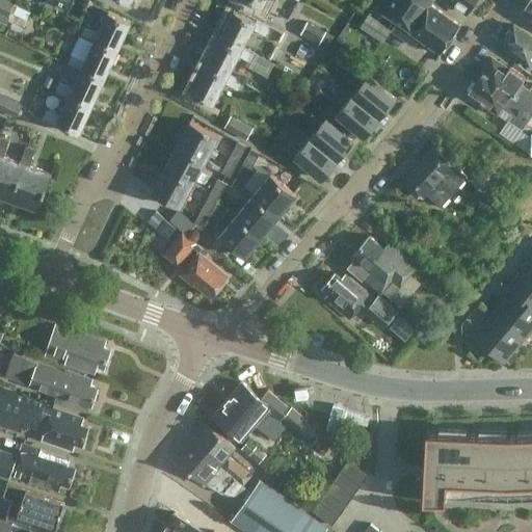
[(30,10),(6,0),(0,0),(0,27),(3,29),(8,20),(23,26),(30,10)]
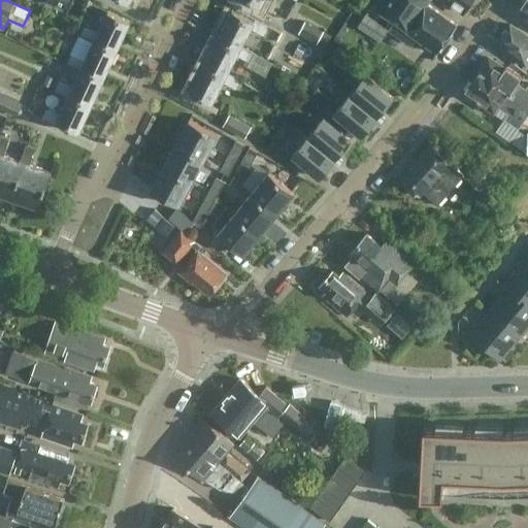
[(426,3),(427,0),(375,0),(371,7),(406,29),(405,30),(437,52),(456,24),(426,3)]
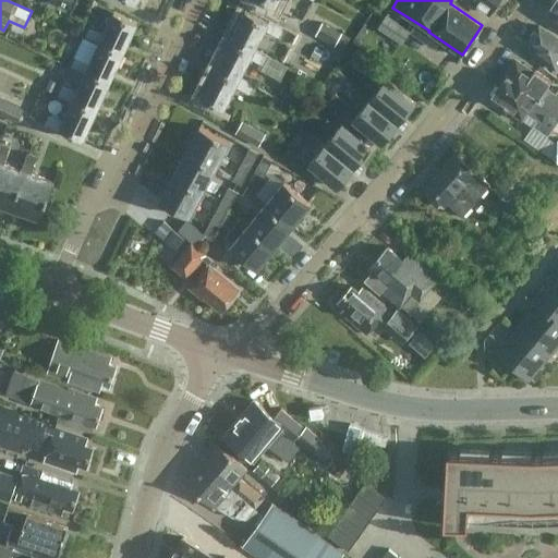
[(470,0),(487,12),(495,0),(470,0)]
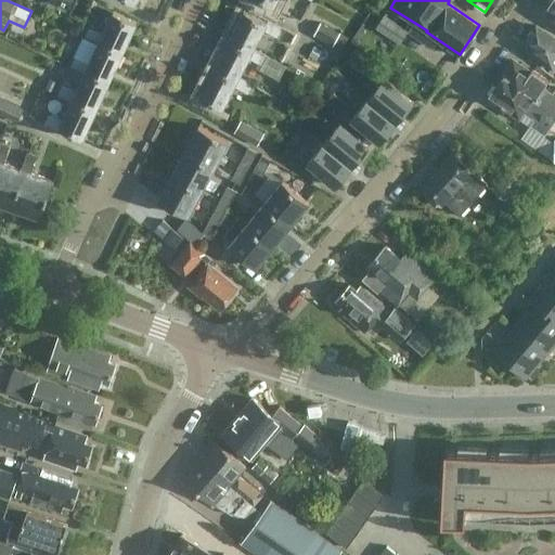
[(276,37),(276,36),(281,28),(267,20),(266,22),(244,10),(229,39),(252,50),(253,49),(262,29),(276,37)]
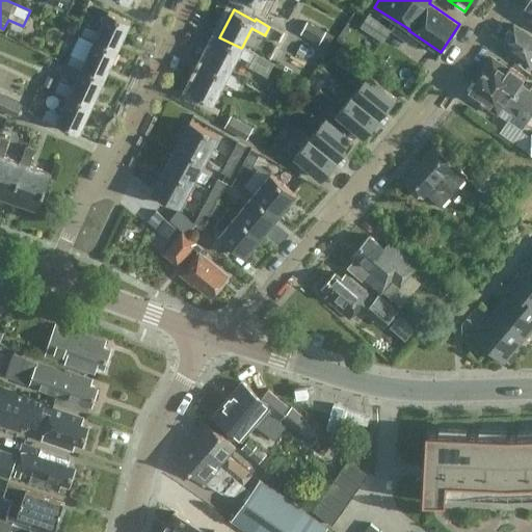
[(96,38),(117,49),(131,21),(109,10),(98,33),(85,27),(81,36),(95,43),(96,38)]
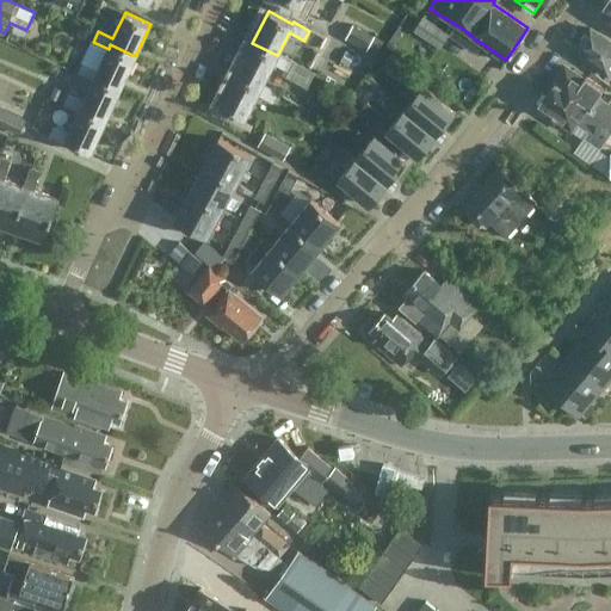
[(449,34),(423,17),(413,30),(439,48),(449,34)]
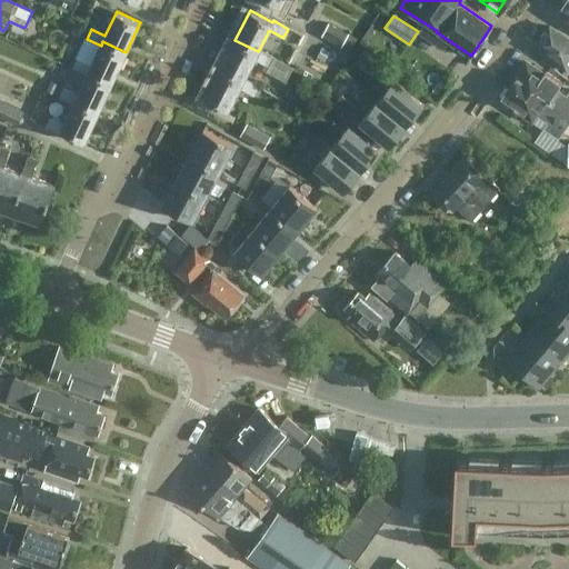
[(321,36),(340,47),(348,33),(328,23),(321,36)]
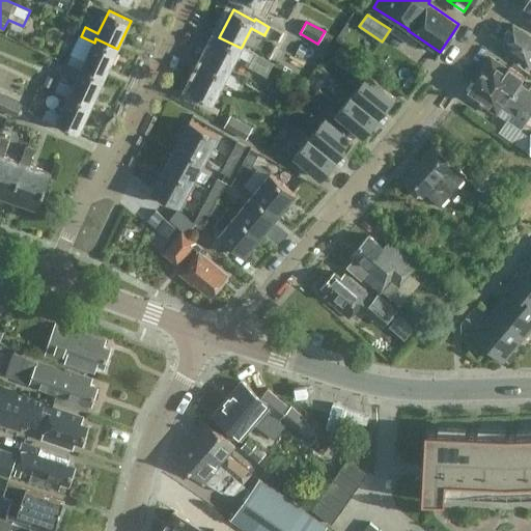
[(530,60),(530,36),(512,25),(509,29),(507,28),(504,33),(505,35),(502,40),(508,45),(505,49),(515,55),(514,57),(528,65),(530,60)]
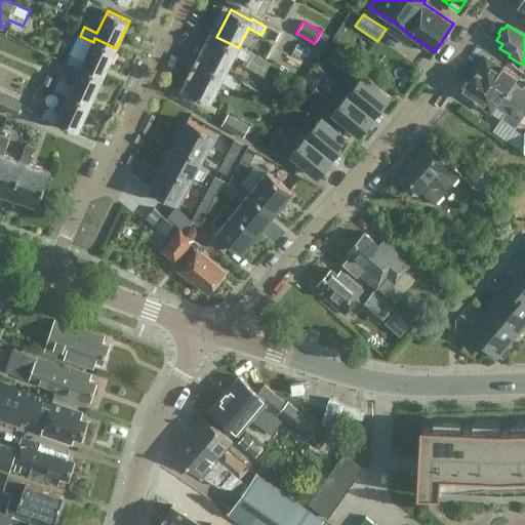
[(72,54),(71,54),(67,63),(80,69),(82,66),(103,76),(116,48),(94,38),(93,42),(80,36),(72,54)]
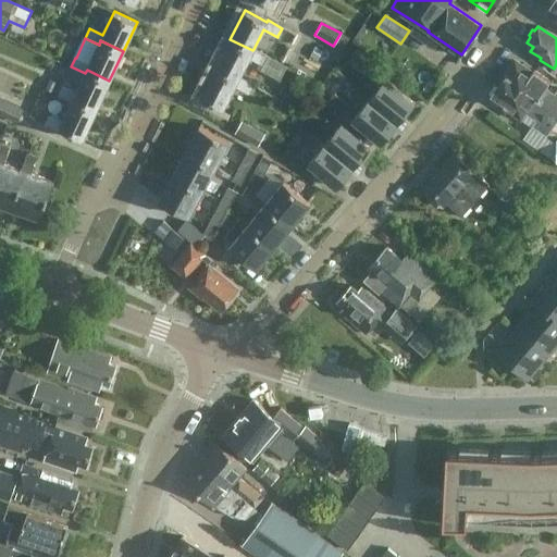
[(237,79),(238,77),(249,58),(263,64),(268,56),(254,49),(252,50),(230,39),(215,67),(237,79)]
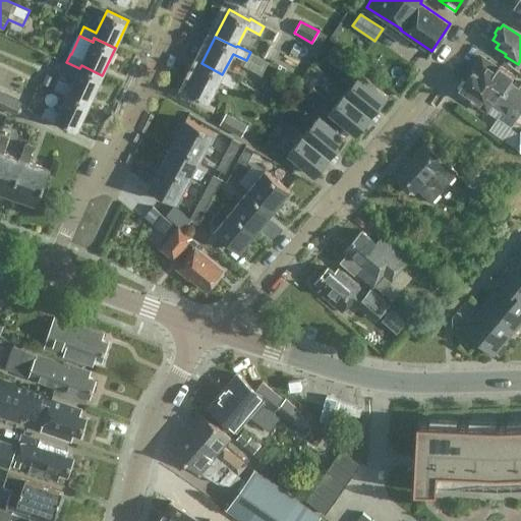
[(505,99),(520,110),(520,83),(518,88),(510,82),(515,75),(499,65),(497,67),(481,56),(472,69),(509,95),(505,99)]
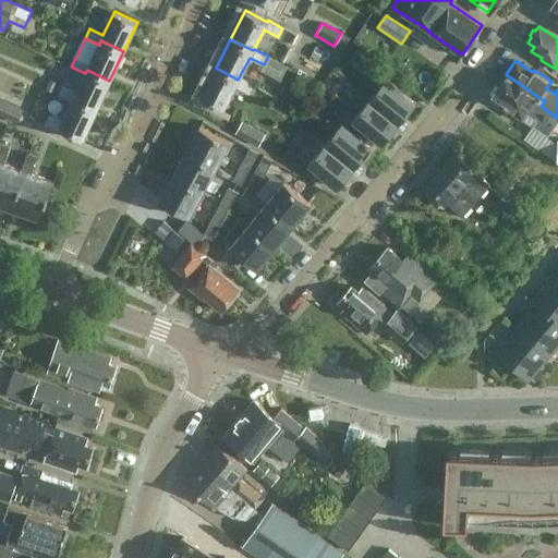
[(253,84),(239,77),(238,80),(216,68),(201,96),(222,108),(234,86),(249,93),(253,84)]
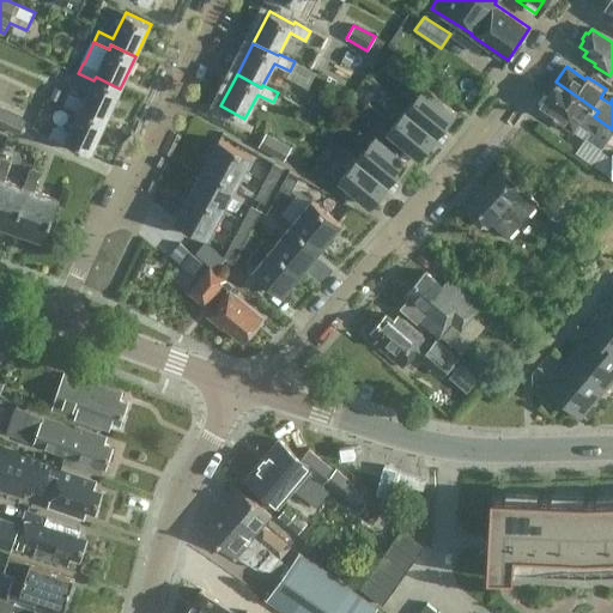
[(80,110),(105,121),(120,89),(96,77),(93,80),(84,102),(68,95),(64,105),(79,113),(80,110)]
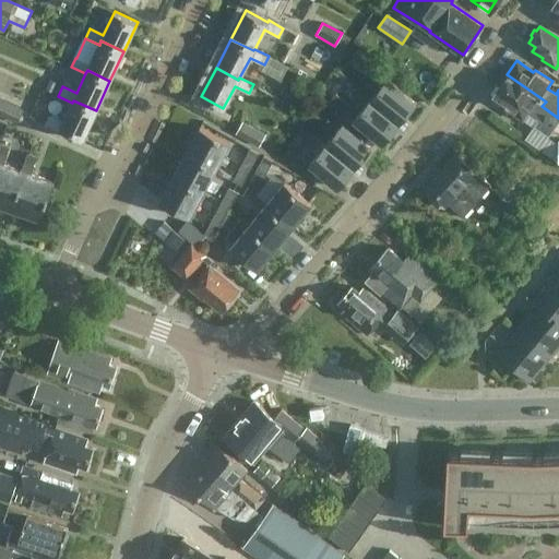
[(548,137),(558,120),(558,118),(542,106),(546,102),(507,74),(491,96),(522,118),(526,113),(537,120),(534,126),(548,137)]
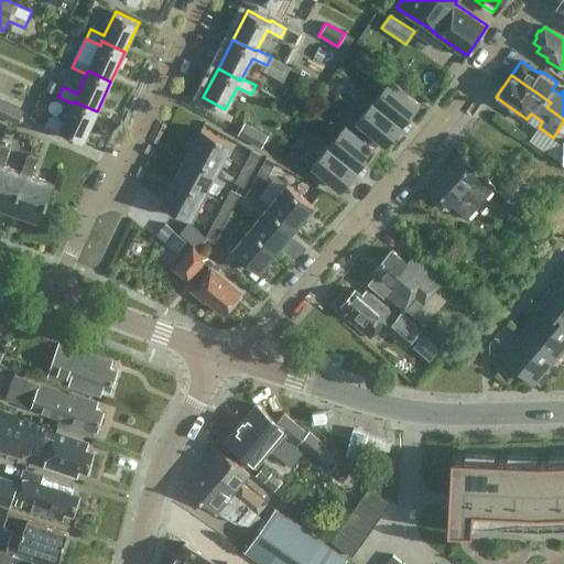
[(420,102),(390,79),(358,119),(387,143),(420,102)]
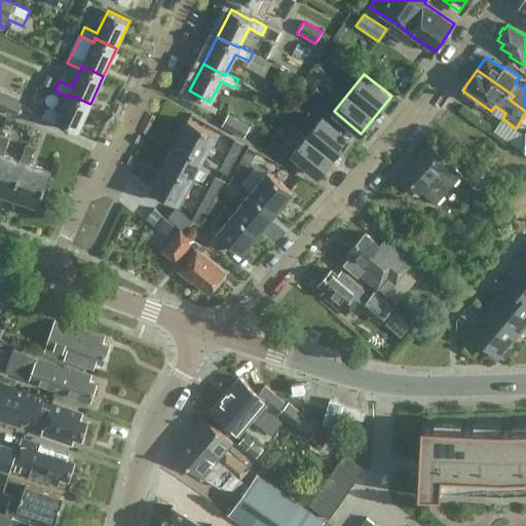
[(282,79),(273,94),(286,100),(294,85),(282,79)]
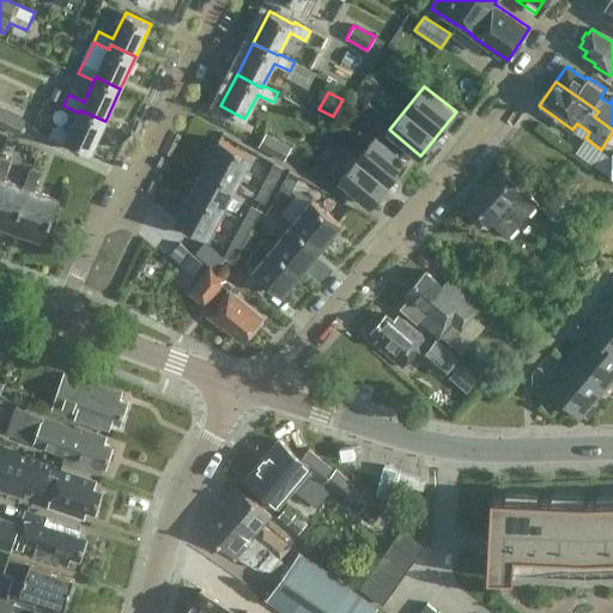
[(359,115),(376,128),(387,115),(370,102),(359,115)]
